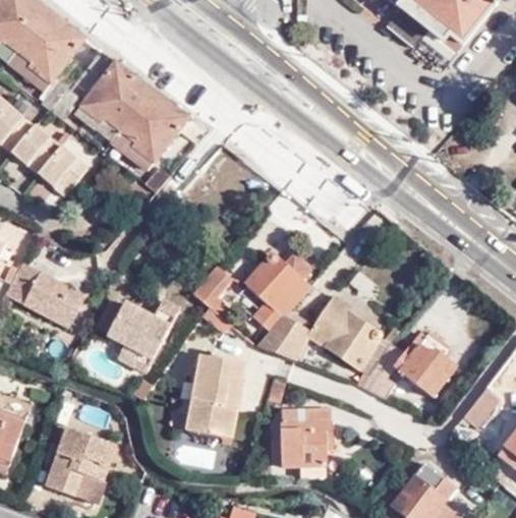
[(0,39),(1,38),(16,50),(48,9),(36,0),(0,0),(0,39)]
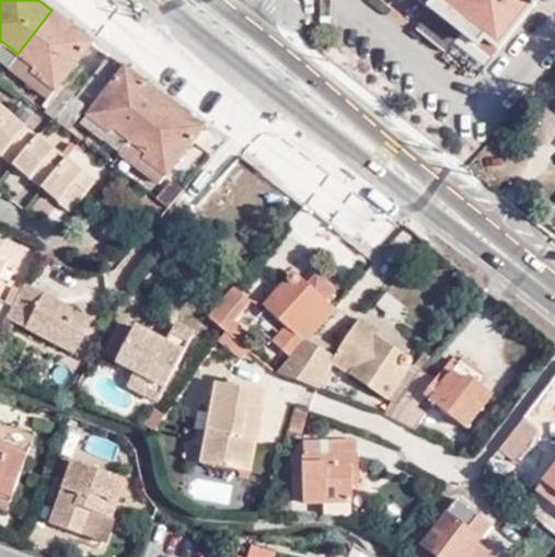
[(480,35),(494,47),(531,0),(431,0),(427,6),(457,30),(474,43),(480,35)]
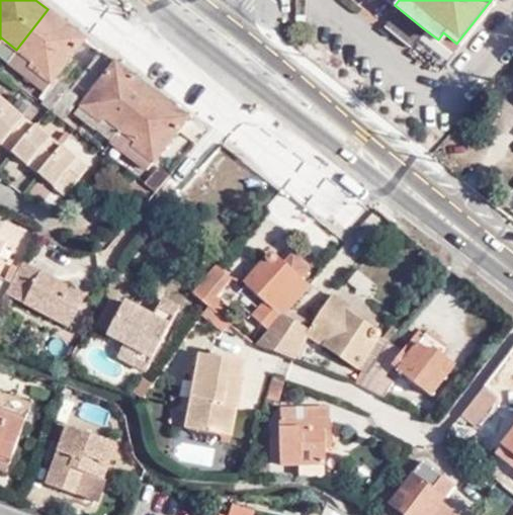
[(379,24),(408,46),(422,27),(395,5),(379,24)]
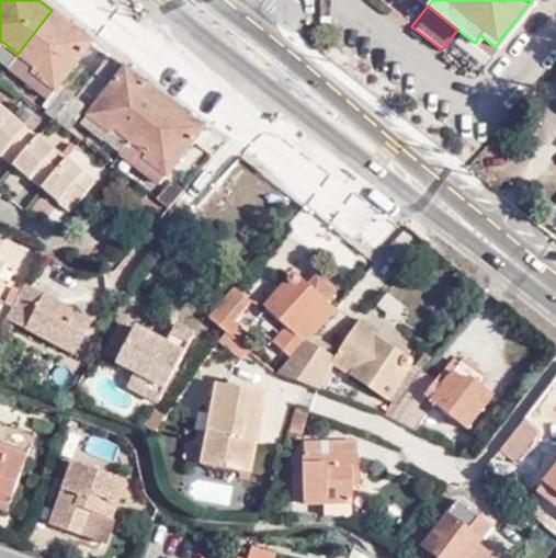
[(52,10),(18,54),(34,65),(30,69),(53,87),(90,40),(52,10)]
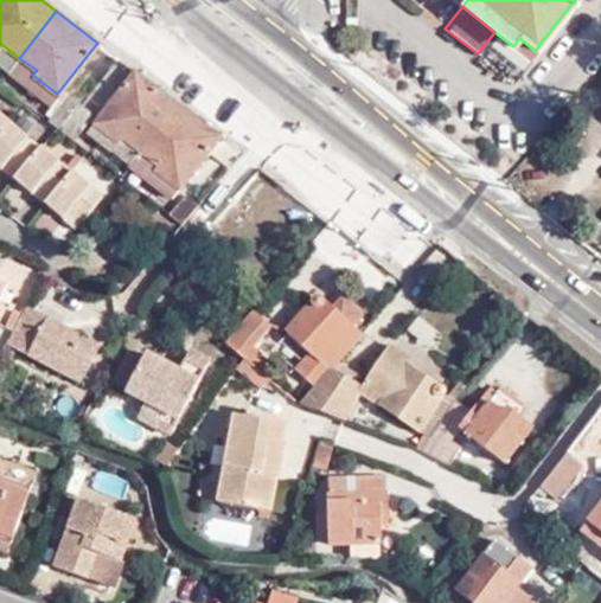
[(511,81),(535,51),(519,38),(513,46),(494,32),(478,53),(511,81)]
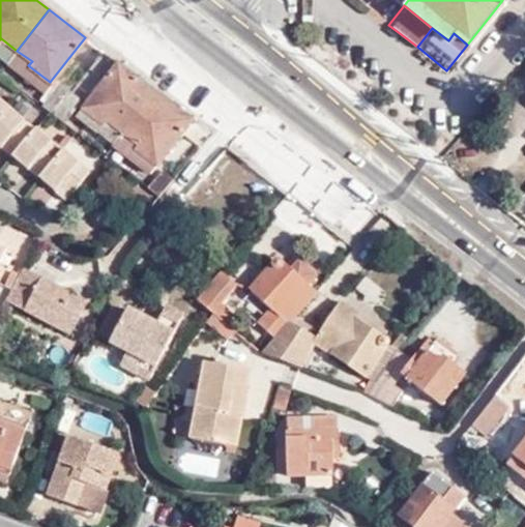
[(121,130),(153,90),(116,61),(82,106),(103,123),(107,119),(121,130)]
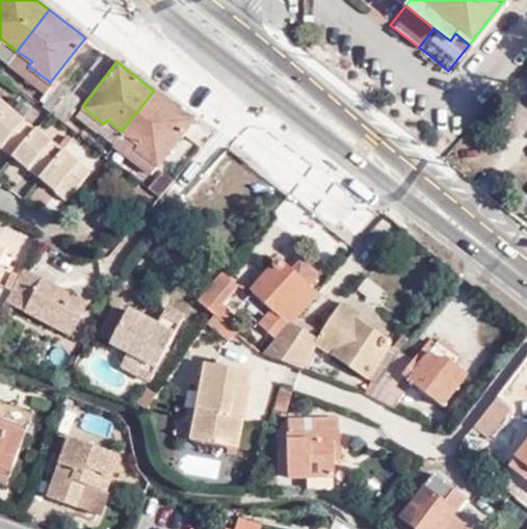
[(526,70),(516,84),(526,93),(526,70)]
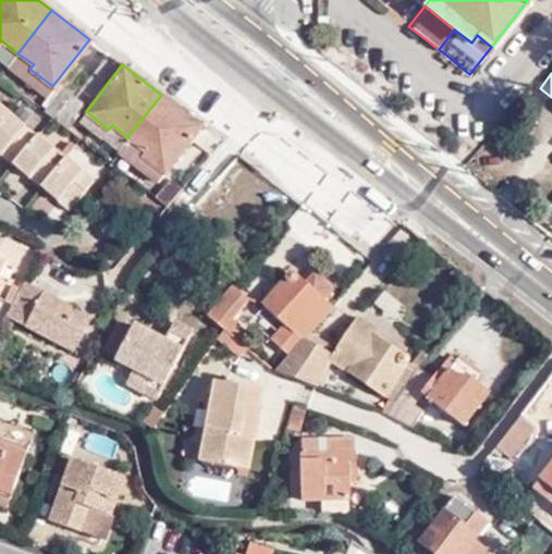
[(44,111),(48,115),(54,120),(73,96),(63,88),(44,111)]
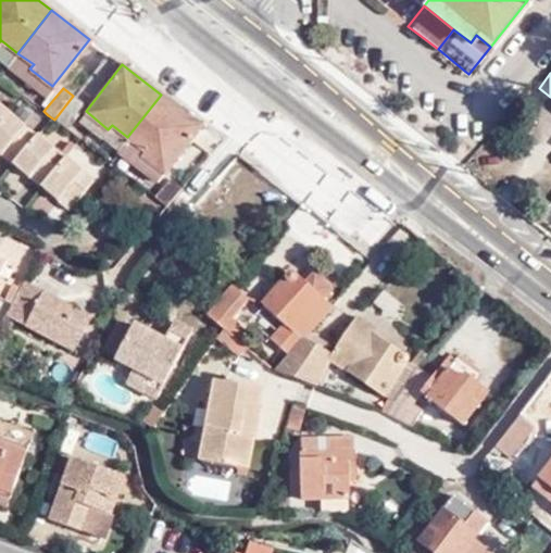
[(198,123),(161,95),(127,137),(143,152),(141,155),(162,171),(198,123)]
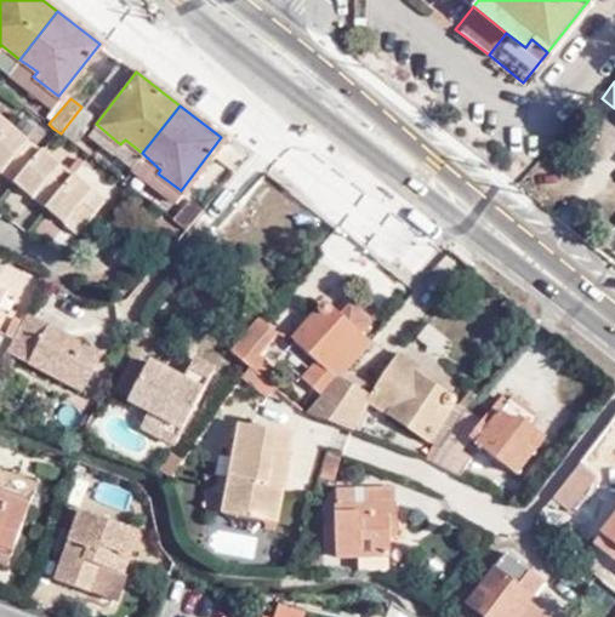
[(95,118),(81,107),(61,133),(73,143),(95,118)]
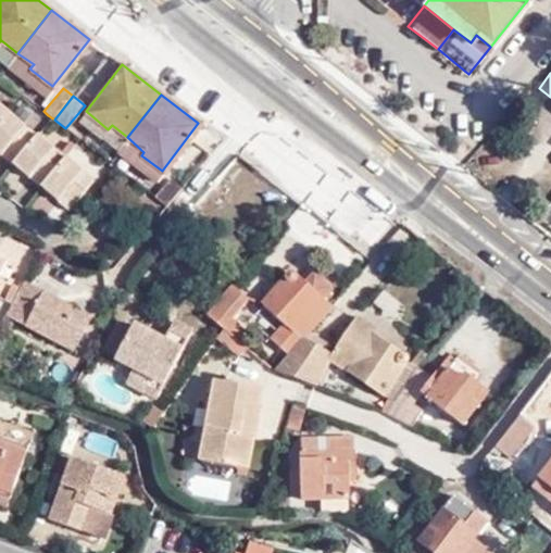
[(34,132),(4,109),(0,113),(0,154),(3,150),(12,156),(34,132)]
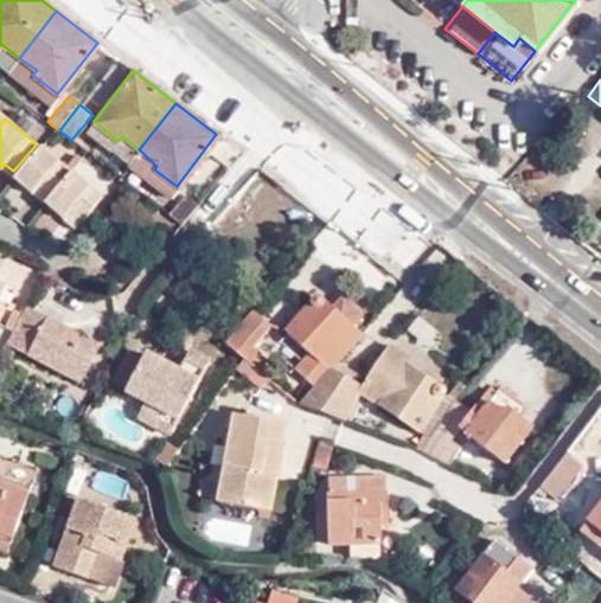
[(69,167),(37,143),(13,171),(8,175),(30,192),(36,186),(46,194),(69,167)]
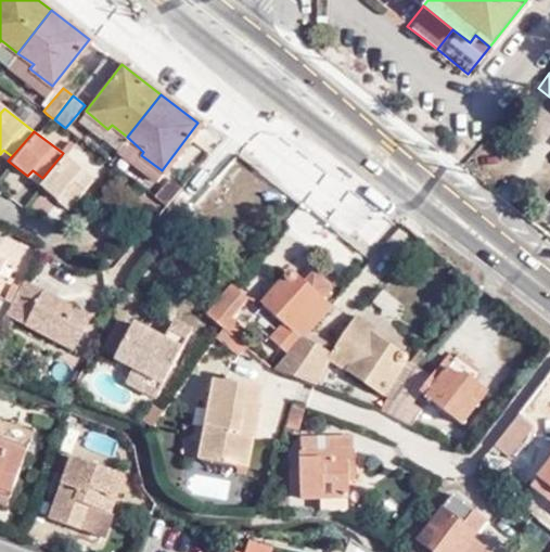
[(143,152),(127,137),(118,149),(136,162),(141,155),(143,152)]
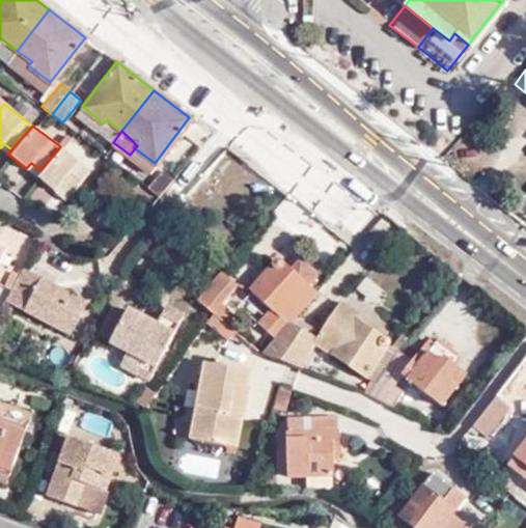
[(91,171),(60,146),(40,170),(35,175),(55,191),(60,186),(72,195),(91,171)]
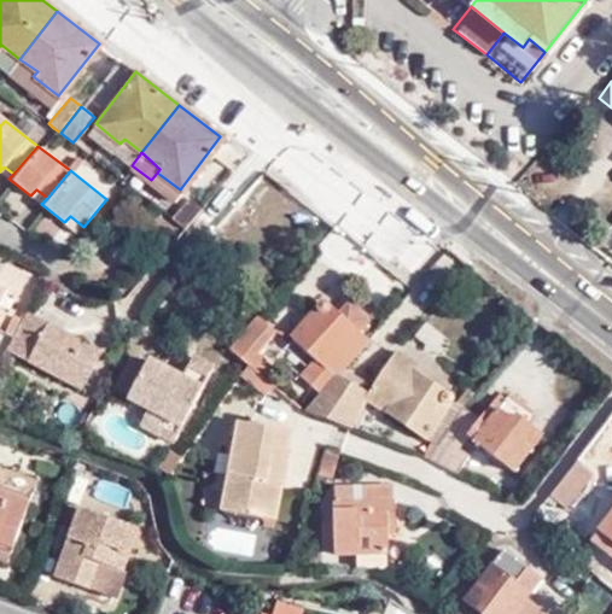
[(174,198),(180,189),(157,173),(151,180),(174,198)]
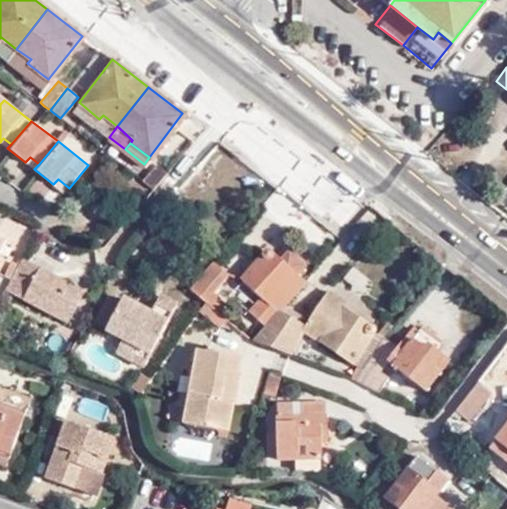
[(153,188),(169,170),(159,162),(143,182),(153,188)]
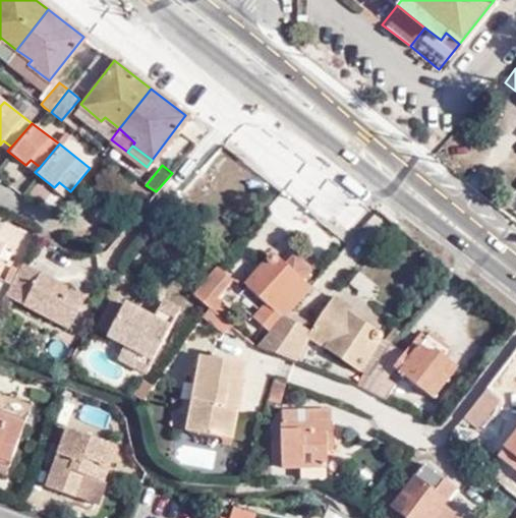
[(0,257),(8,241),(0,237),(0,257)]
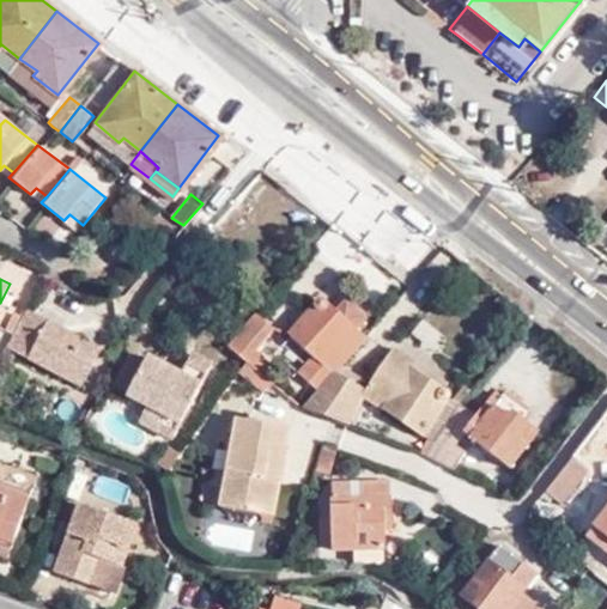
[(331,371),(359,339),(350,329),(360,317),(337,298),(326,310),(314,300),(286,333),(310,353),(293,372),(315,389),(331,371)]
